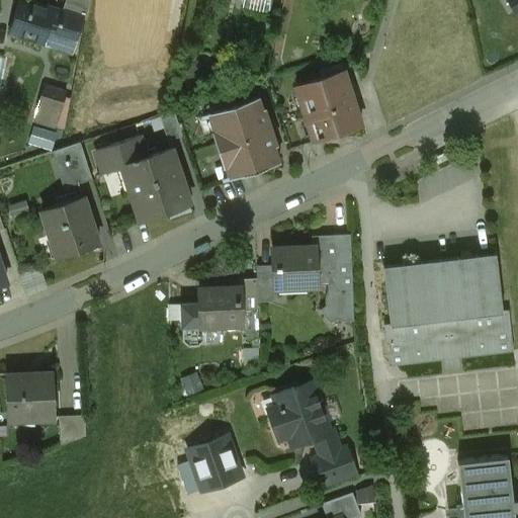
[(62,11),(26,0),(19,0),(9,33),(70,53),(81,18),(81,17),(62,11)]
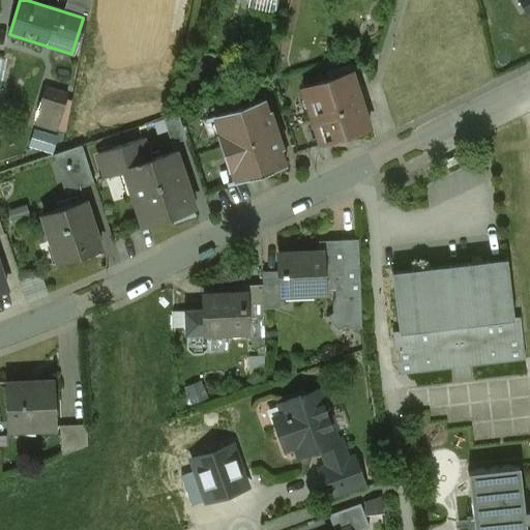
[(91,0),(66,0),(63,11),(83,18),(83,19),(87,20),(91,0)]
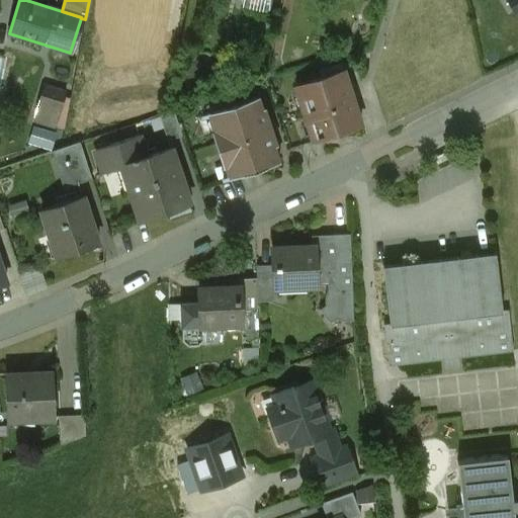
[(116,63),(163,49),(149,2),(155,0),(133,0),(135,5),(102,15),(116,63)]
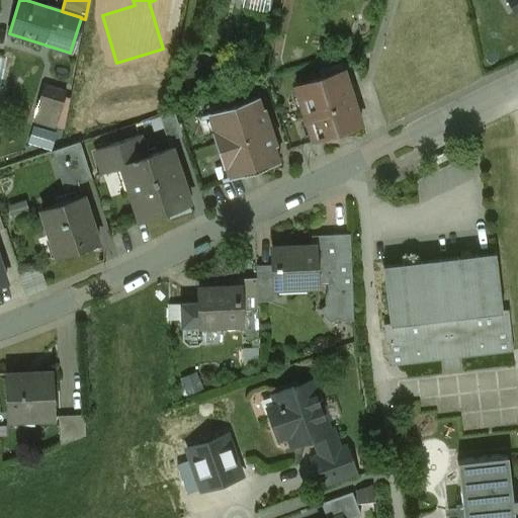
[(517,0),(509,0),(516,11),(517,10),(517,0)]
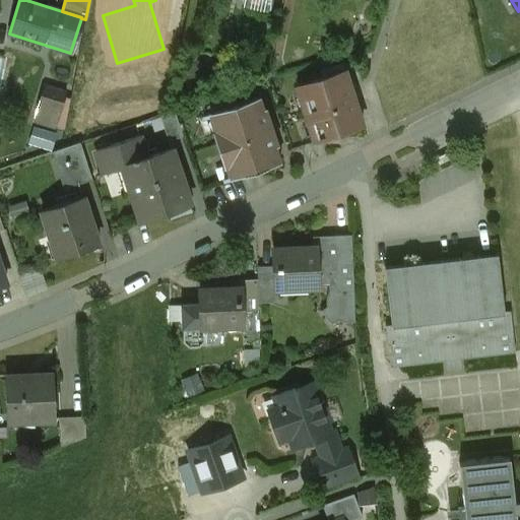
[(344,71),(297,86),(314,140),(362,125),(344,71)]
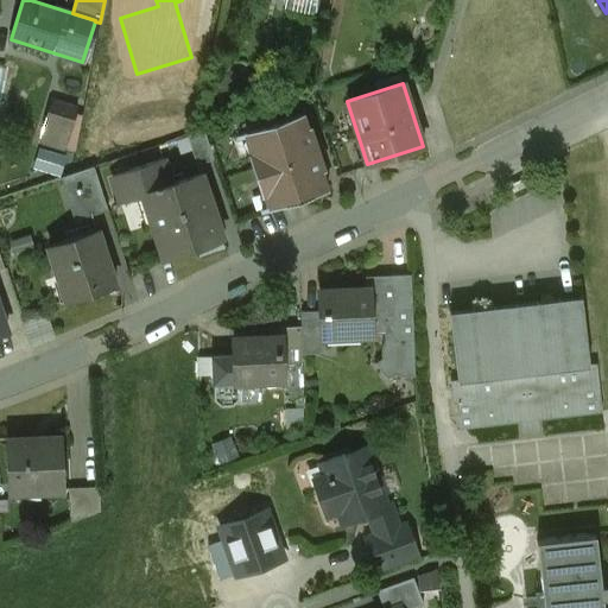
[(77,109),(51,101),(45,121),(70,130),(77,109)]
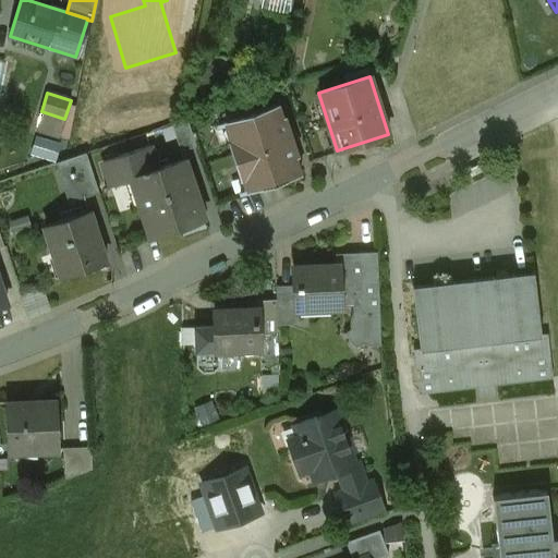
[(278,105),(228,121),(234,141),(229,143),(241,179),(246,177),(251,190),(300,173),(294,157),(298,156),(284,117),(282,118),(278,105)]
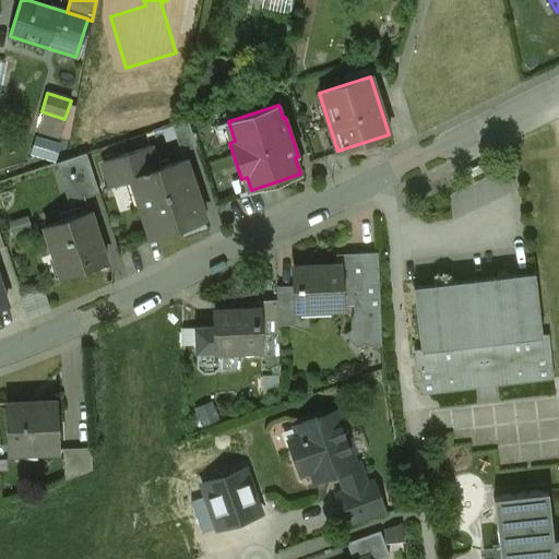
[(188,120),(171,126),(183,161),(185,161),(182,152),(197,147),(188,120)]
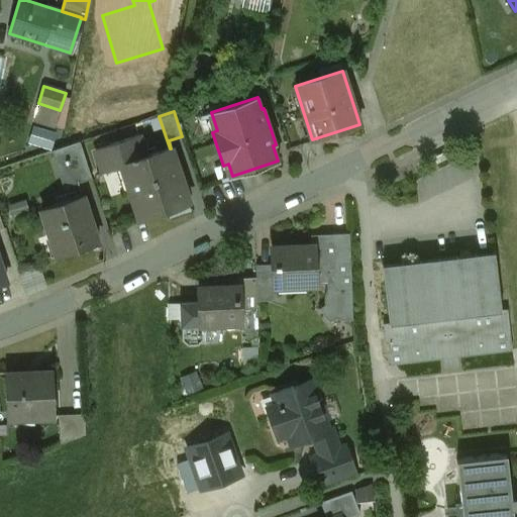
[(138,135),(95,149),(102,172),(121,166),(121,165),(145,157),(138,135)]
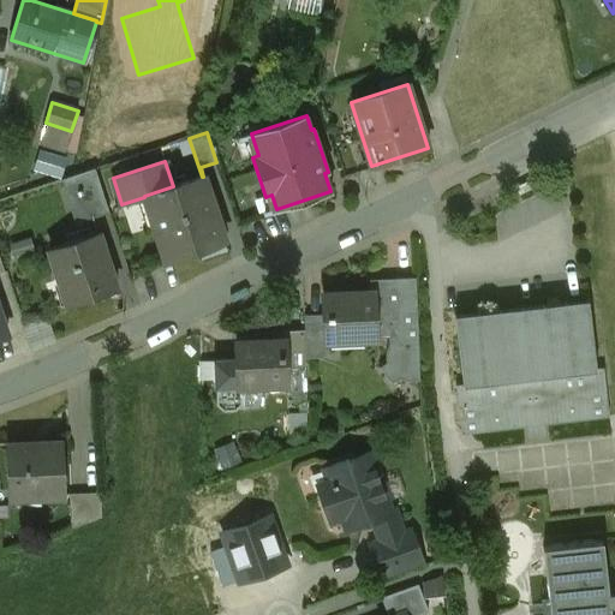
[(95,168),(61,180),(75,224),(109,213),(95,168)]
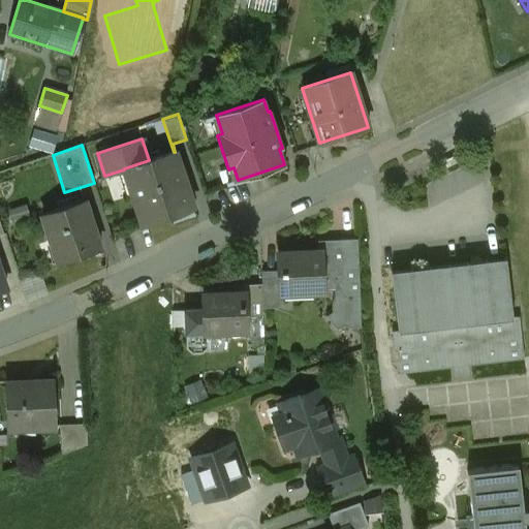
[(149,160),(124,168),(124,169),(142,224),(193,207),(175,152),(174,152),(149,160)]
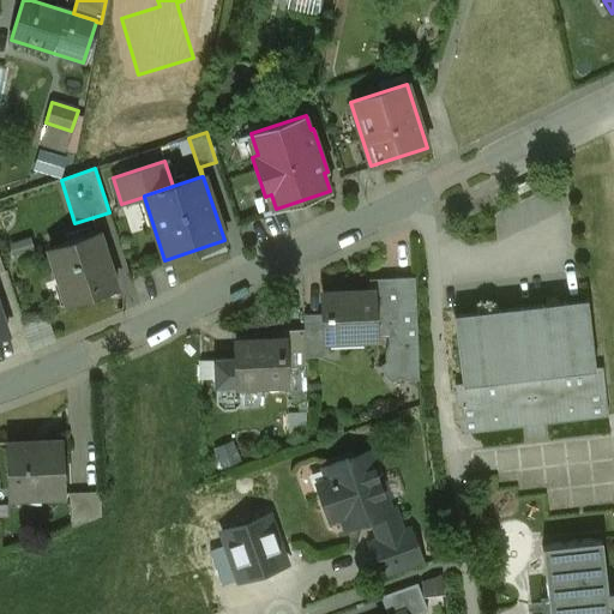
[(97,233),(49,250),(67,304),(116,288),(97,233)]
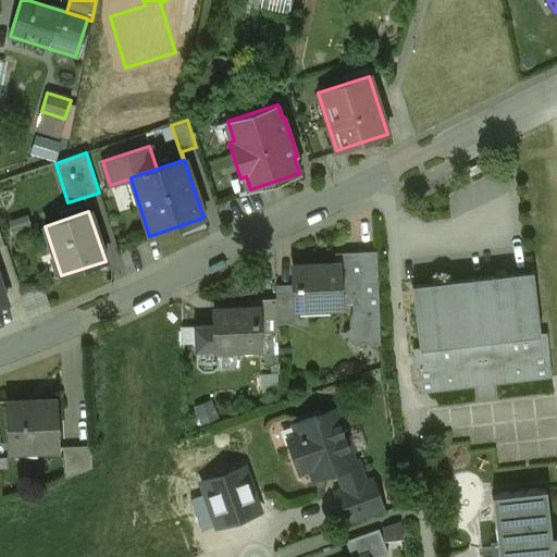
[(336,267),(295,269),(295,285),(296,308),(297,308),(332,306),(332,300),(351,299),(378,298),(375,252),(358,252),(359,274),(336,275),(336,267)]
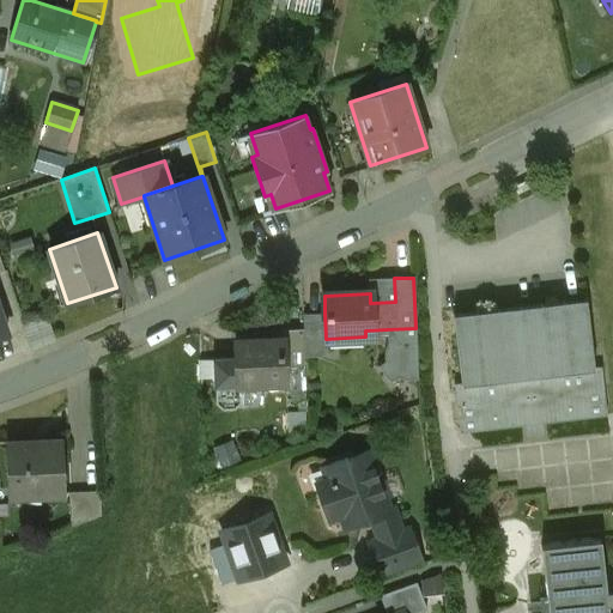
[(586,299),(453,315),(461,383),(454,384),(460,432),(600,413),(594,364),(586,299)]
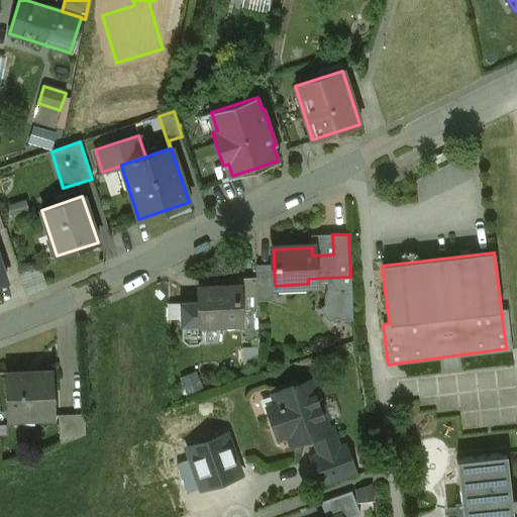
[(274,265),(255,266),(255,271),(255,278),(256,301),(268,301),(274,298),(277,292),(276,286),(275,286),(274,265)]
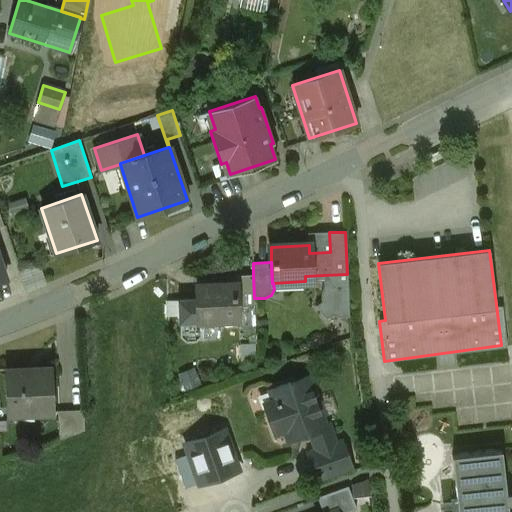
[(347,274),(323,275),(324,280),(323,280),(324,287),(322,291),(321,294),(321,298),(321,302),(316,306),(325,319),(331,315),(335,317),(340,317),(349,317),(347,274)]
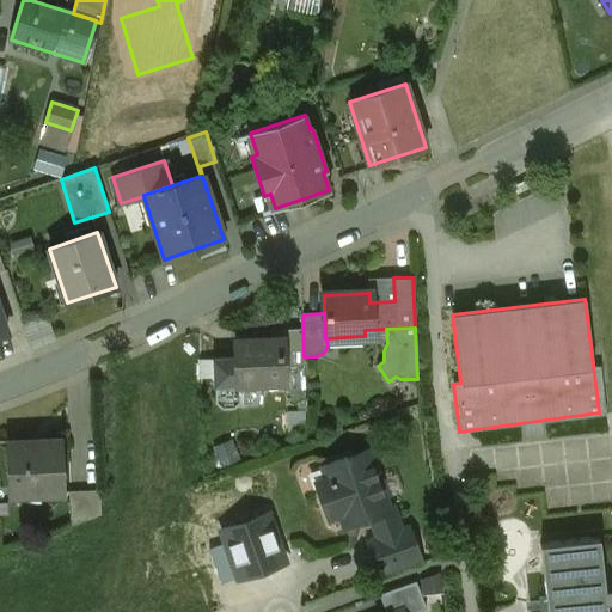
[(303,329),(280,330),(281,340),(282,340),(283,367),(304,366),(304,356),(303,329)]
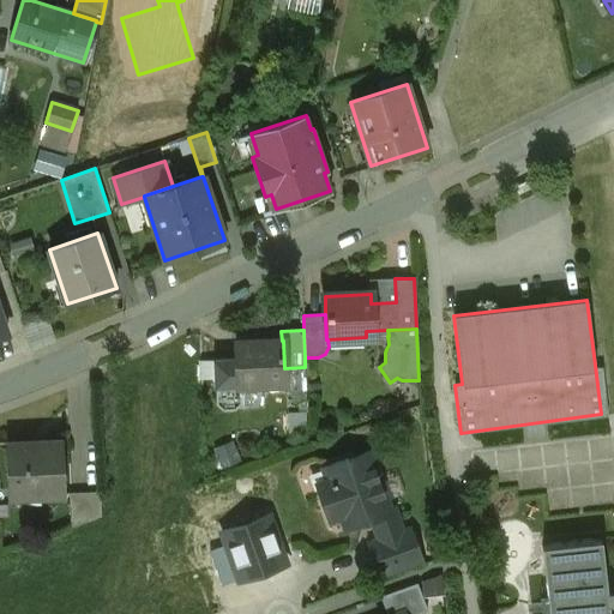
[(366,339),(333,341),(333,349),(366,347),(366,339)]
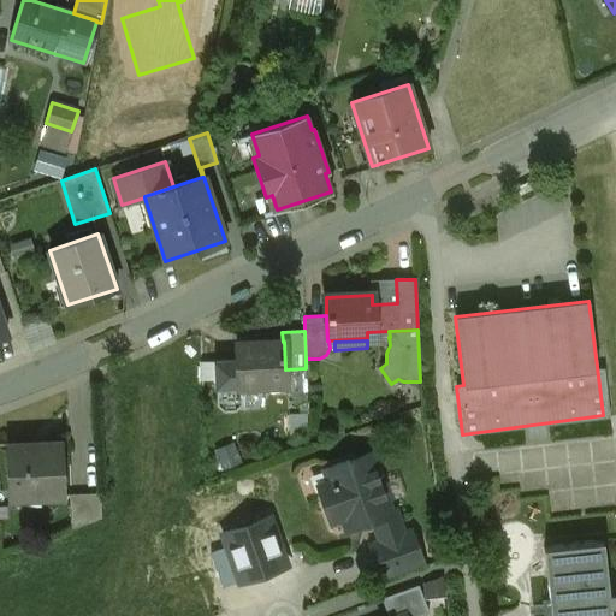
[(283,342),(237,344),(237,360),(237,361),(215,362),(215,388),(241,386),(286,385),(285,369),(284,342),(283,342)]
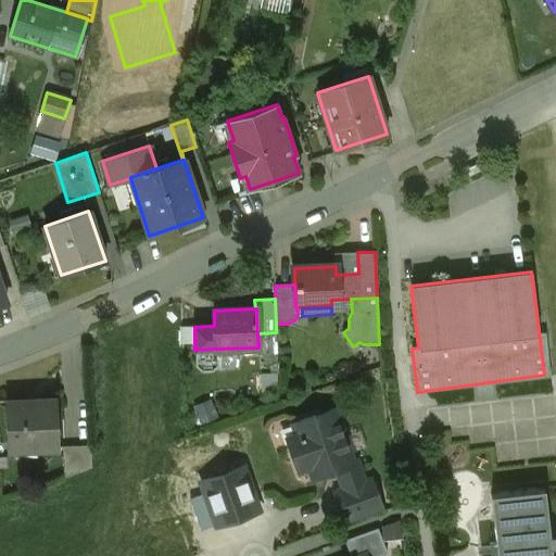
[(217,349),(194,350),(196,366),(202,371),(213,371),(218,365),(217,349)]
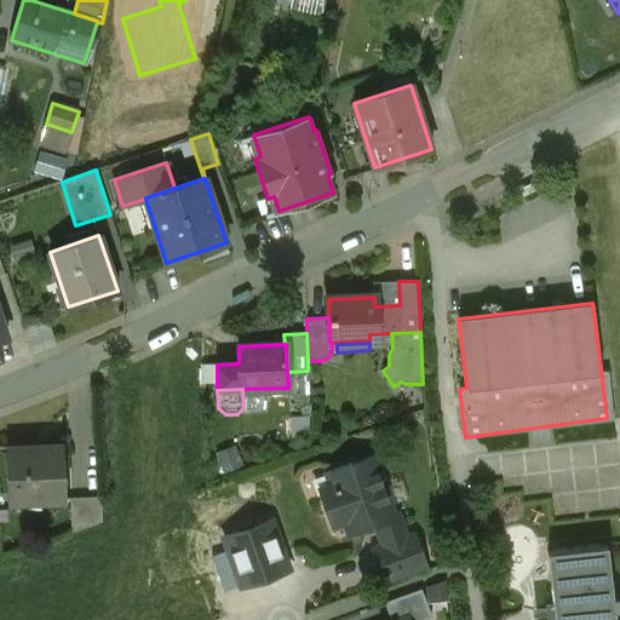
[(62,447),(6,449),(7,498),(41,497),(41,500),(64,499),(62,447)]
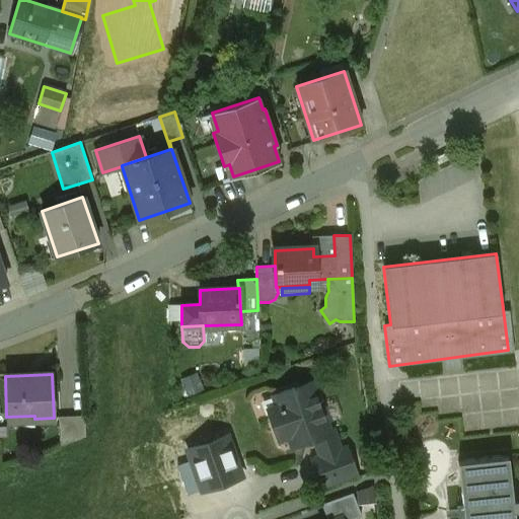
[(311,382),(274,395),(279,410),(269,414),(279,439),(288,436),(292,447),(311,440),(329,433),(329,432),(311,382)]
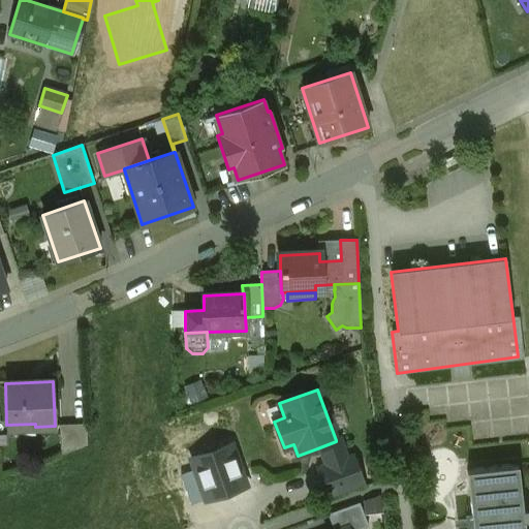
[(86,424),(59,425),(61,455),(87,445),(86,424)]
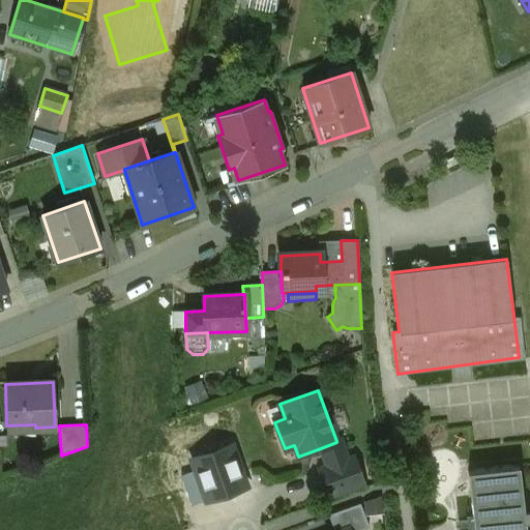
[(336,442),(318,449),(325,469),(347,461),(340,440),(336,441),(336,442)]
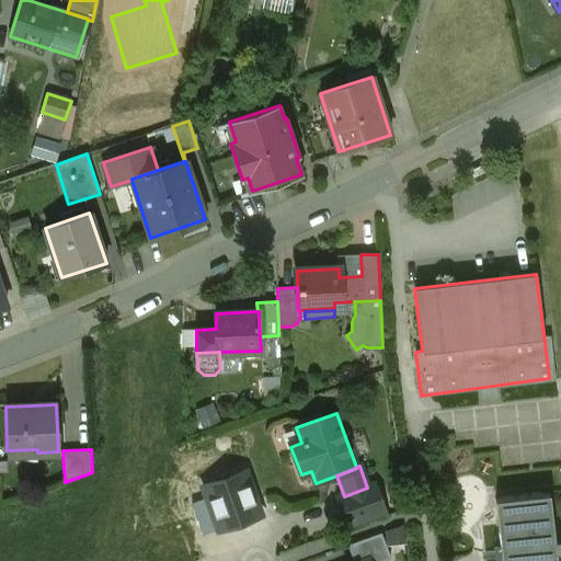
[(198,485),(215,534),(263,517),(247,469),(198,485)]
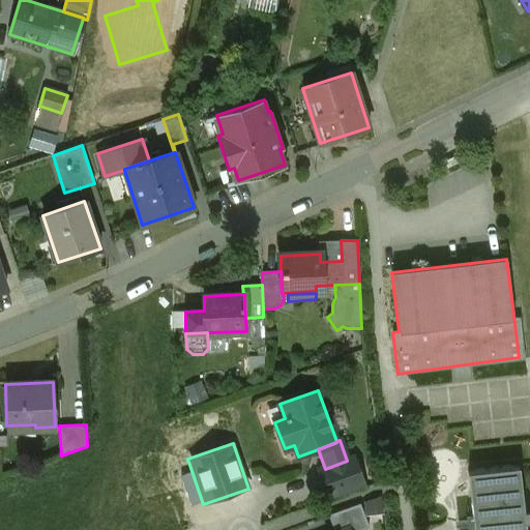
[(325,469),(319,471),(328,495),(362,482),(354,459),(347,461),(325,469)]
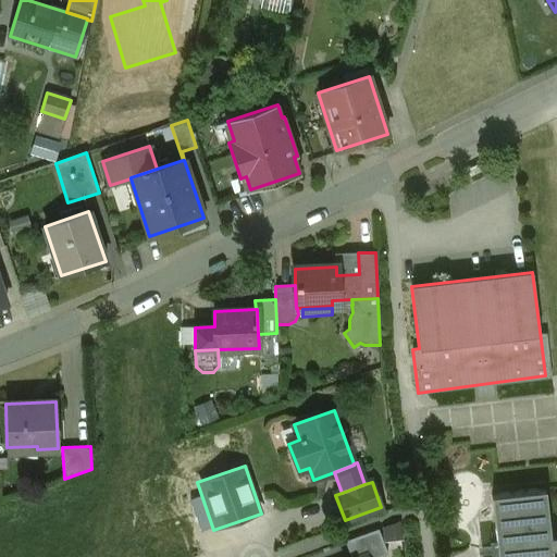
[(552,556),(545,492),(493,497),(498,556),(552,556)]
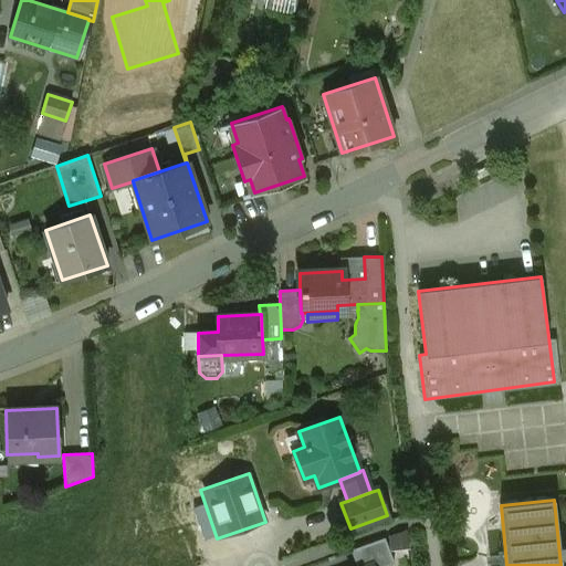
[(385,538),(350,551),(356,565),(359,565),(369,563),(369,565),(383,565),(394,563),(385,538)]
